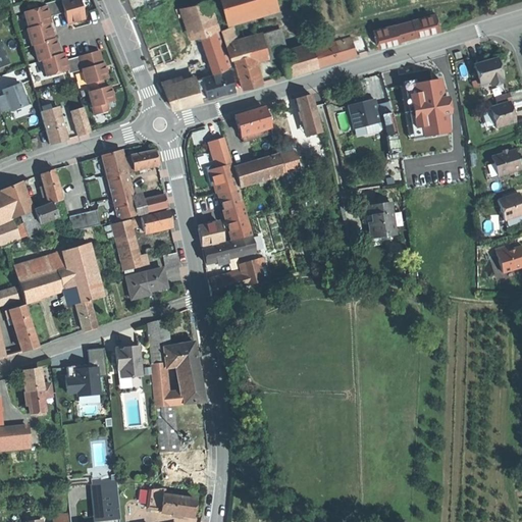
[(46,6),(23,12),(29,29),(27,29),(32,46),(33,45),(38,61),(42,60),(46,76),(67,70),(68,73),(82,69),(86,84),(88,84),(91,91),(88,92),(94,115),(108,111),(106,103),(114,101),(112,93),(110,86),(104,88),(102,80),(107,77),(105,68),(103,60),(102,60),(99,51),(65,60),(64,57),(63,53),(59,54),(57,45),(55,38),(53,39),(51,30),(49,23),(51,22),(49,16),(57,14),(64,12),(67,23),(76,21),(85,18),(79,0),(65,0),(61,1),(60,0),(57,0),(45,3),(46,6)]
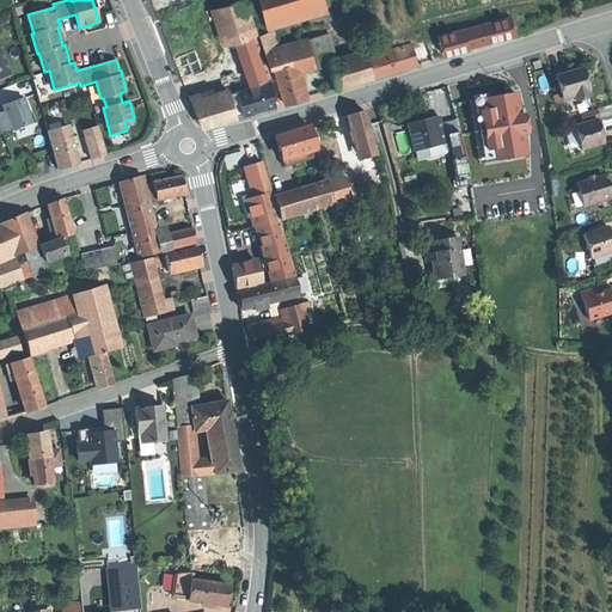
[(152,0),(157,13),(190,0),(152,0)]
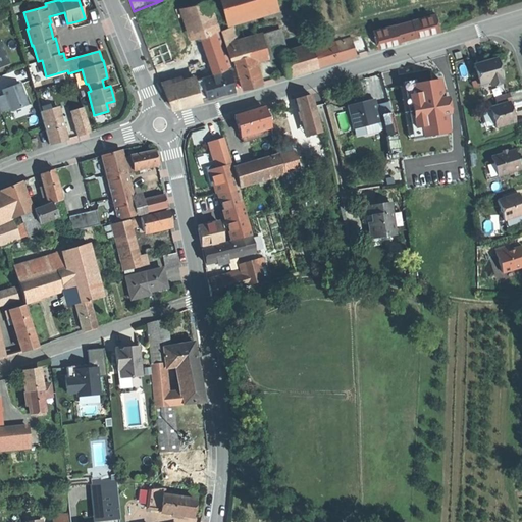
[(210,0),(200,0),(187,5),(199,38),(202,37),(220,31),(221,30),(220,30),(210,0)]
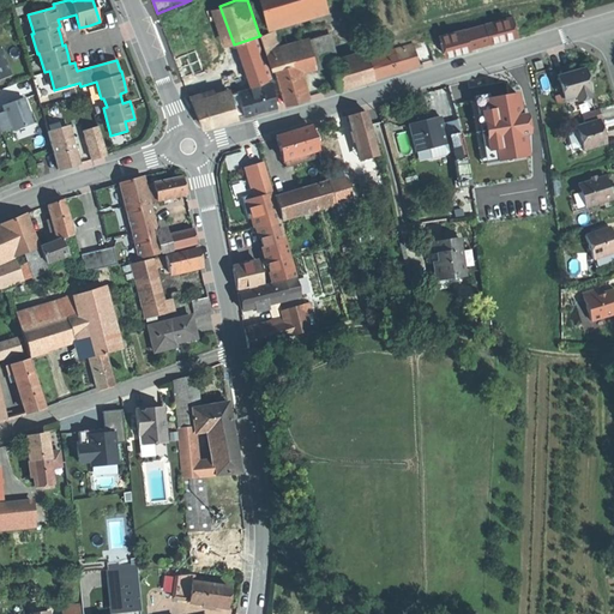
[(260,0),(266,20),(302,11),(299,0),(260,0)]
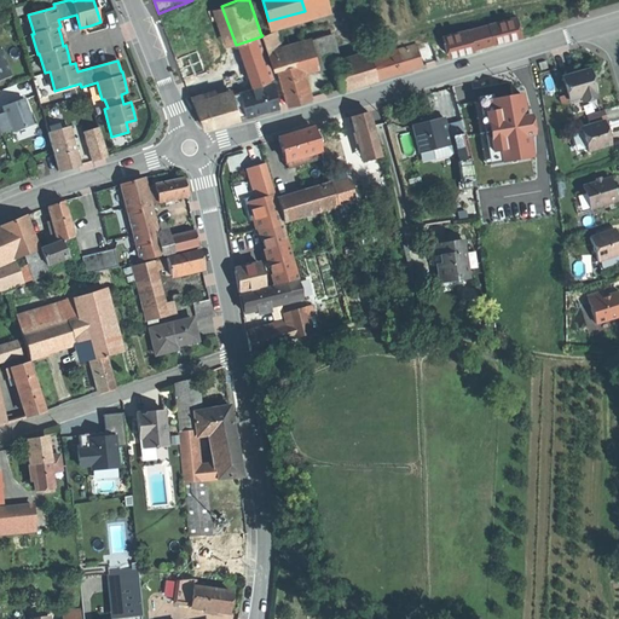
[(328,0),(301,0),(305,11),(305,12),(329,6),(328,0)]
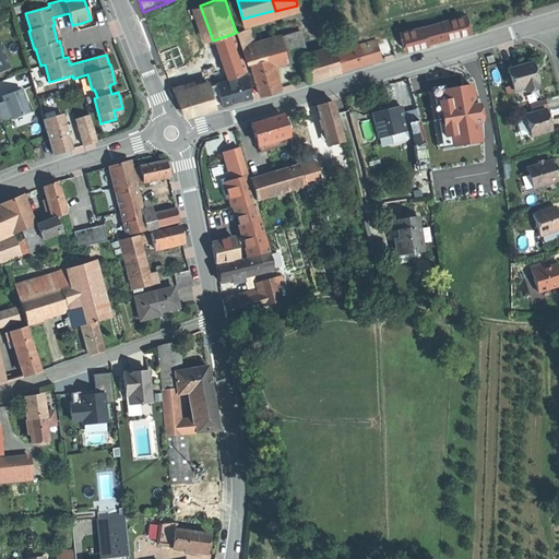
[(460,18),(435,25),(439,40),(464,34),(460,18)]
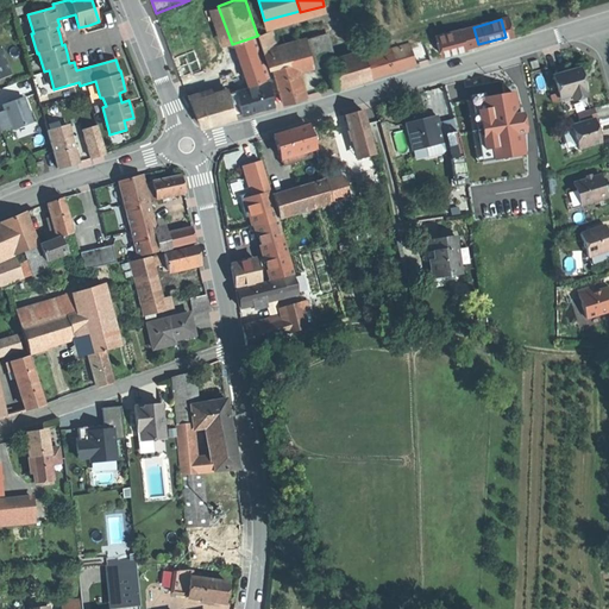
[(272,31),(257,35),(258,35),(263,51),(277,48),(272,31)]
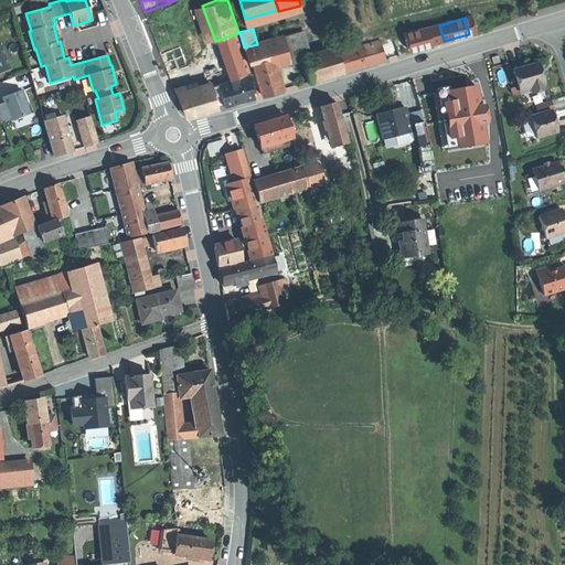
[(428,29),(404,35),(408,50),(420,46),(433,43),(428,29)]
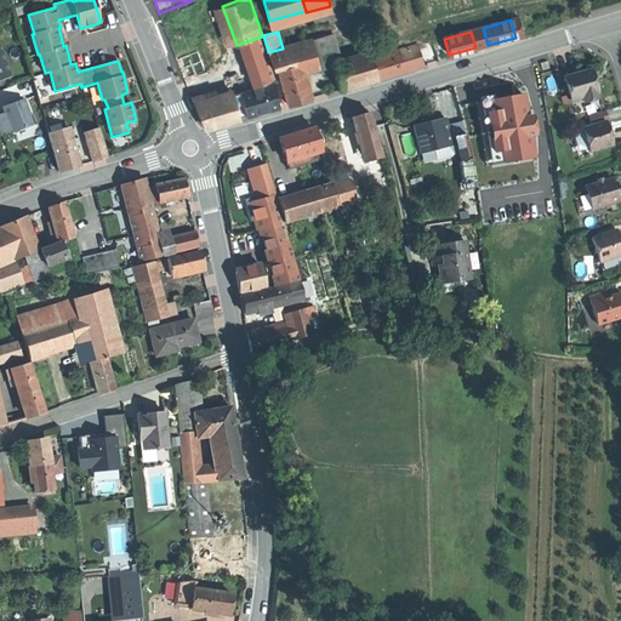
[(237,45),(233,46),(248,89),(255,86),(277,79),(262,36),(240,44),(237,45)]
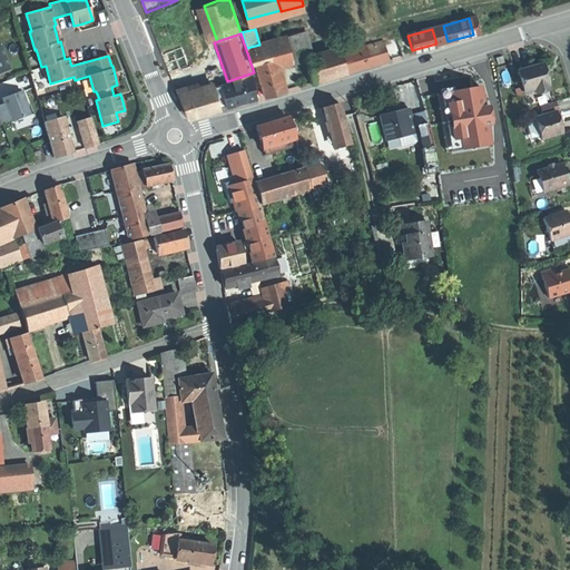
[(267,42),(272,58),(293,52),(288,37),(267,42)]
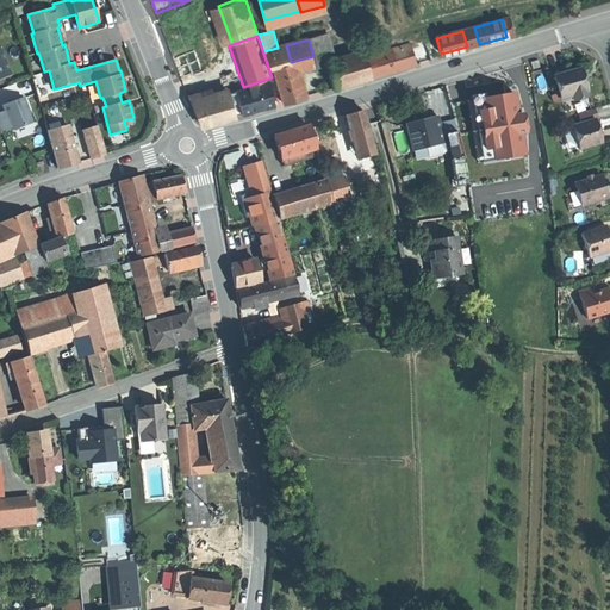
[(411,43),(400,47),(408,67),(418,63),(411,43)]
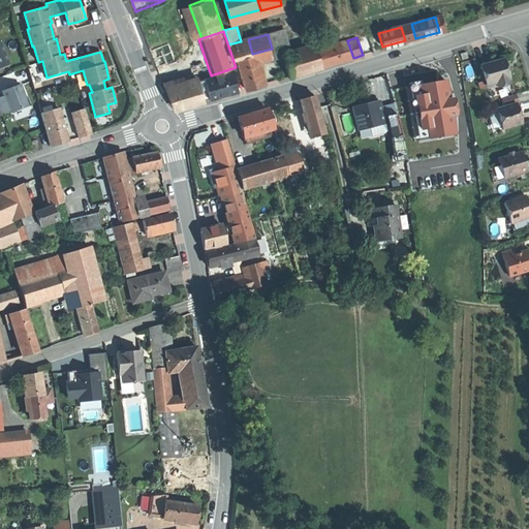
[(241,41),(228,44),(234,59),(237,58),(252,54),(248,39),(241,41)]
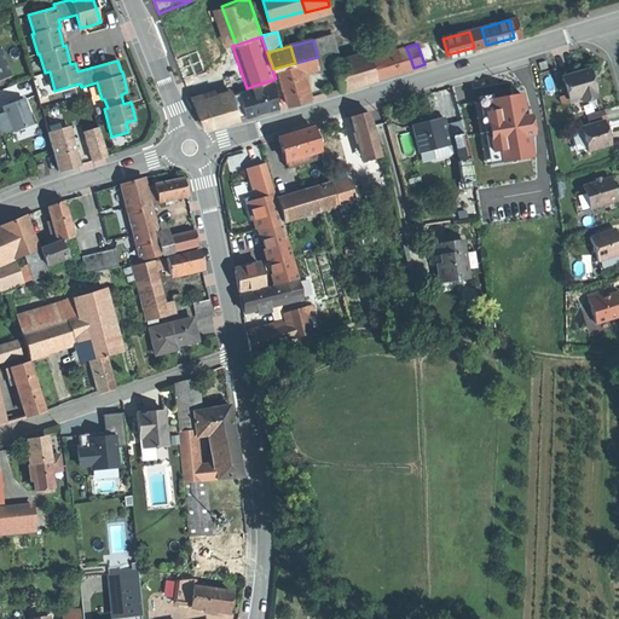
[(190,52),(192,58),(203,55),(200,47),(190,52)]
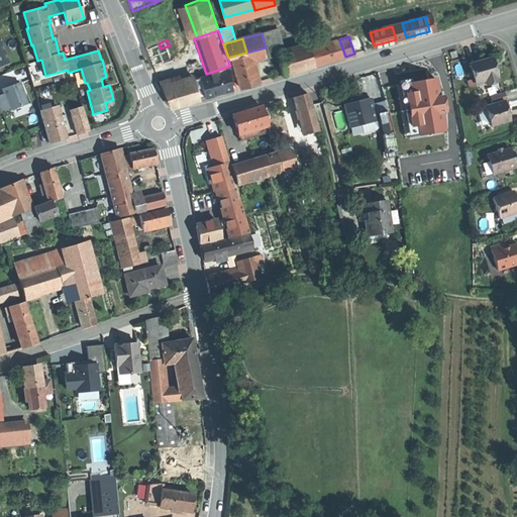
[(339,39),(312,46),(317,65),(332,61),(345,57),(339,39)]
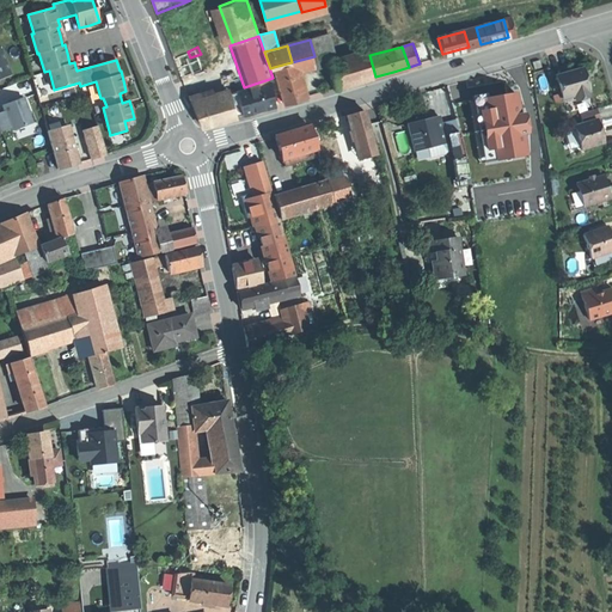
[(0,78),(12,74),(2,48),(0,48),(0,78)]
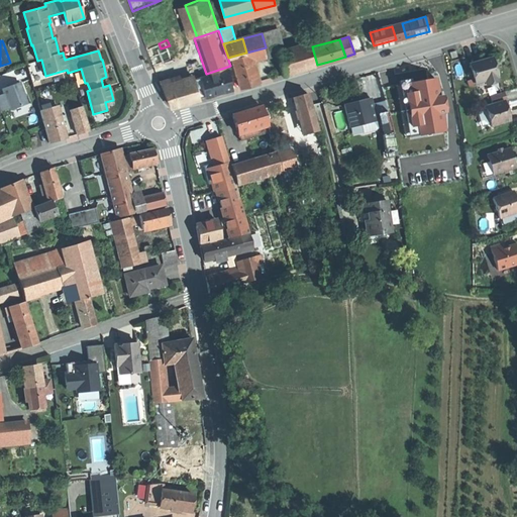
[(266,47),(268,55),(295,45),(293,40),(266,47)]
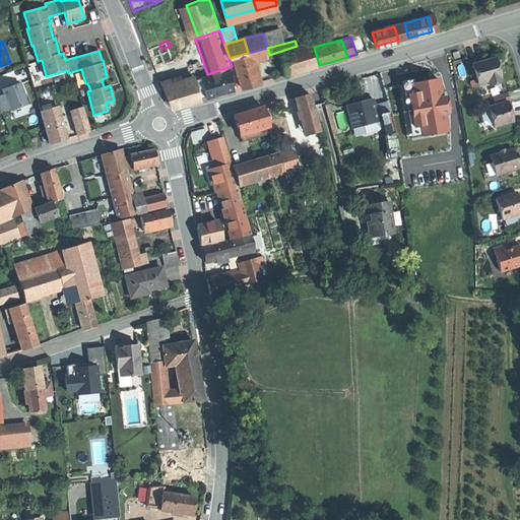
[(161,49),(149,54),(152,61),(154,67),(186,55),(181,42),(171,46),(161,49)]
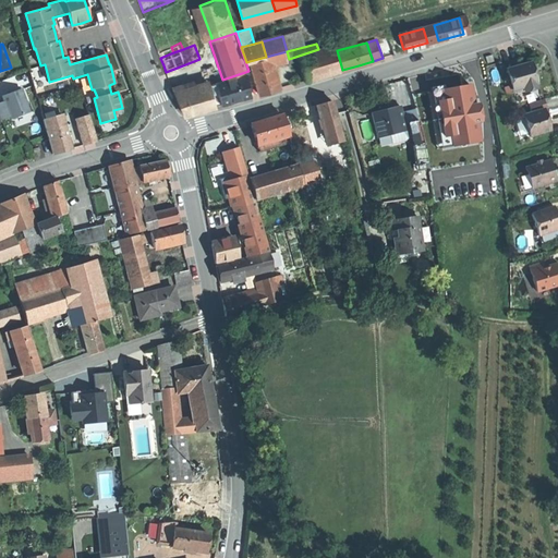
[(335,45),(318,49),(289,59),(290,62),(302,59),(308,58),(336,50),(335,45)]
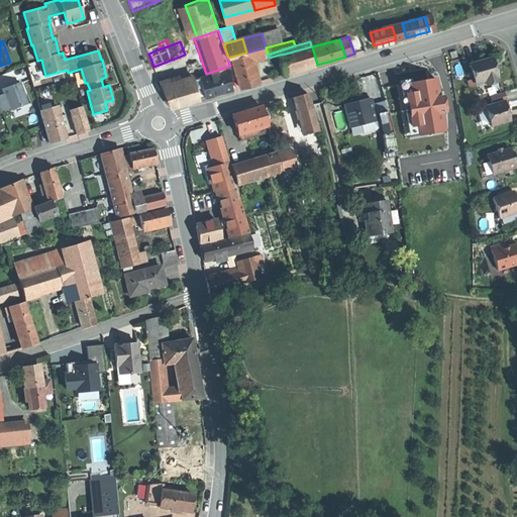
[(311,46),(286,54),(289,66),(315,60),(311,46)]
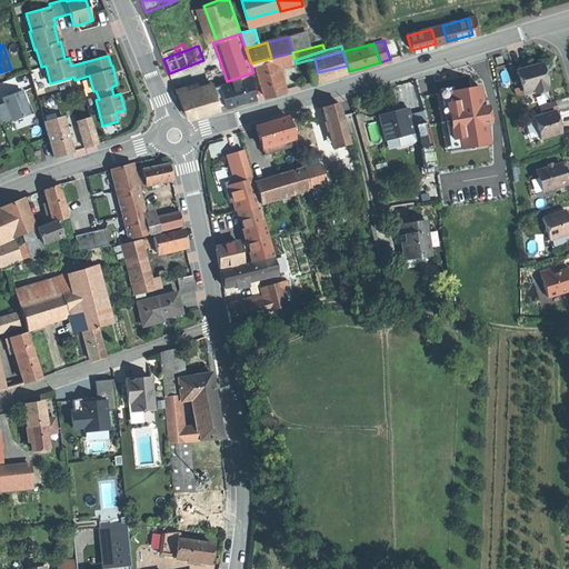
[(271,58),(276,69),(296,63),(295,60),(292,52),(271,58)]
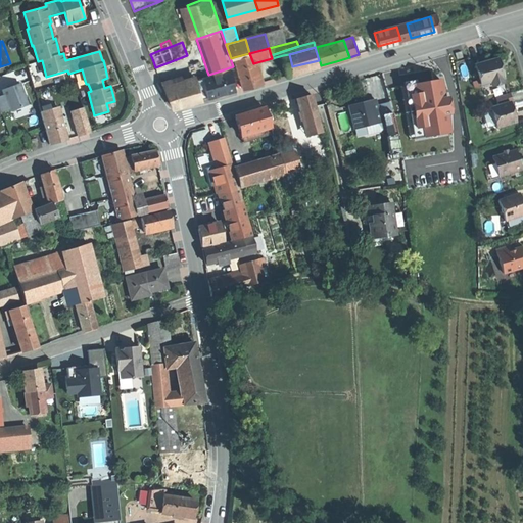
[(249,53),(234,57),(243,88),(250,86),(259,84),(253,63),(249,53)]
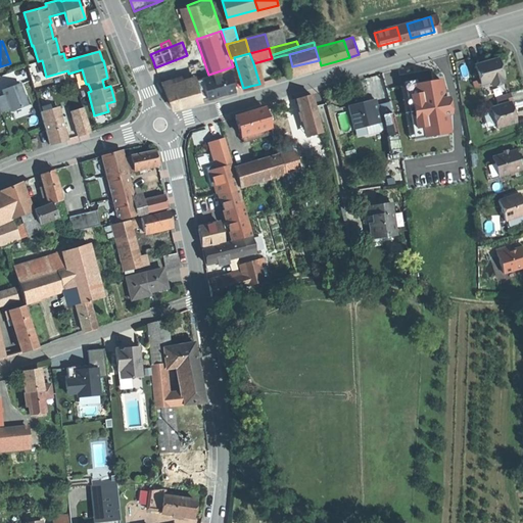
[(289,54),(283,55),(287,68),(292,66),(289,54)]
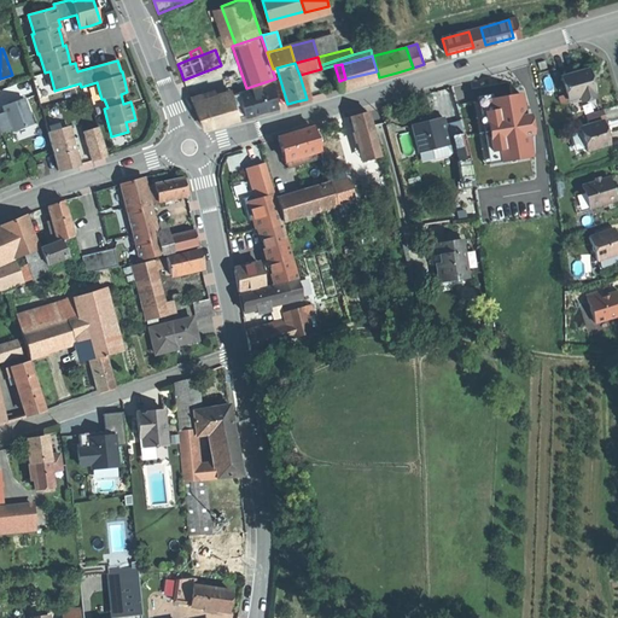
[(345,79),(339,81),(342,88),(378,79),(377,71),(345,79)]
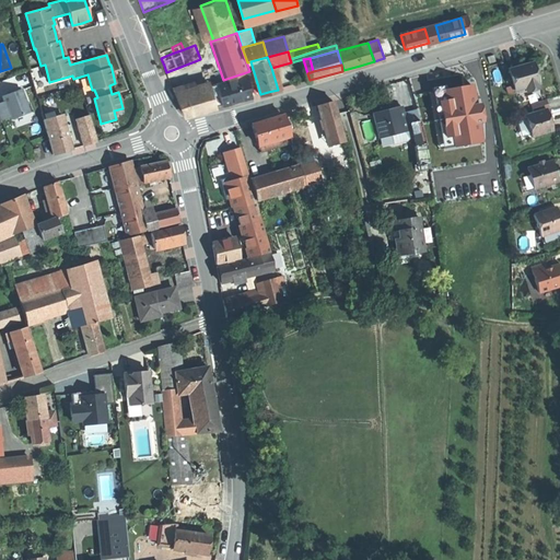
[(531,65),(509,71),(515,92),(526,89),(526,91),(539,88),(538,85),(539,84),(537,78),(536,73),(534,74),(531,65)]
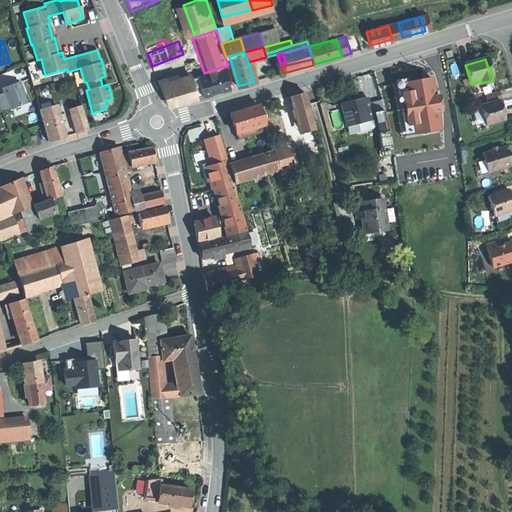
[(390,68),(384,70),(390,98),(404,95),(397,66),(390,68)]
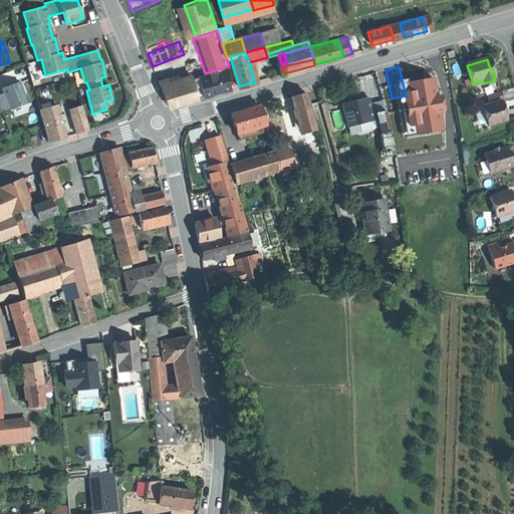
[(204,75),(200,76),(205,96),(220,92),(233,88),(228,69),(204,75)]
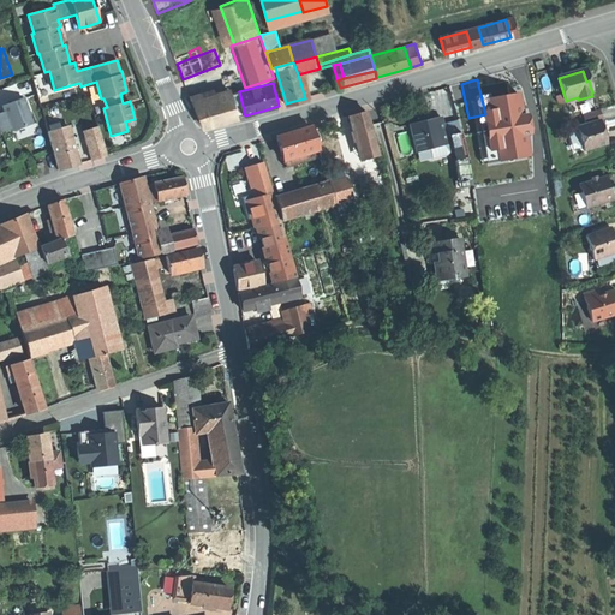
[(239,91),(233,94),(239,117),(245,115),(239,91)]
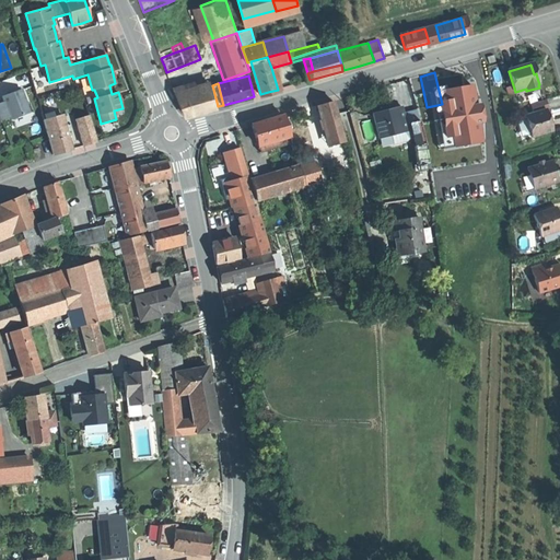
[(183,94),(176,96),(183,113),(189,115),(219,107),(218,106),(212,85),(211,85),(205,88),(183,94)]
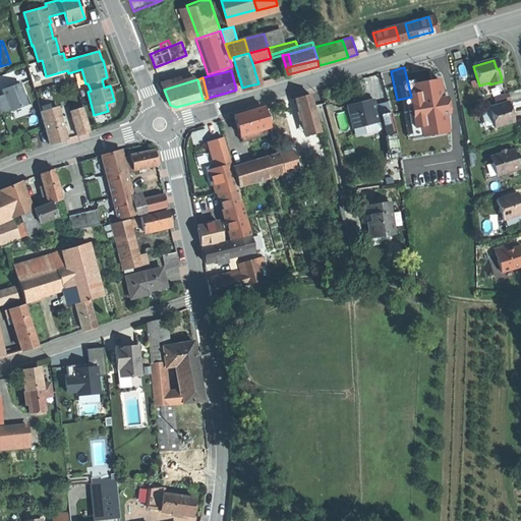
[(168,80),(160,82),(163,90),(164,90),(170,88),(168,80)]
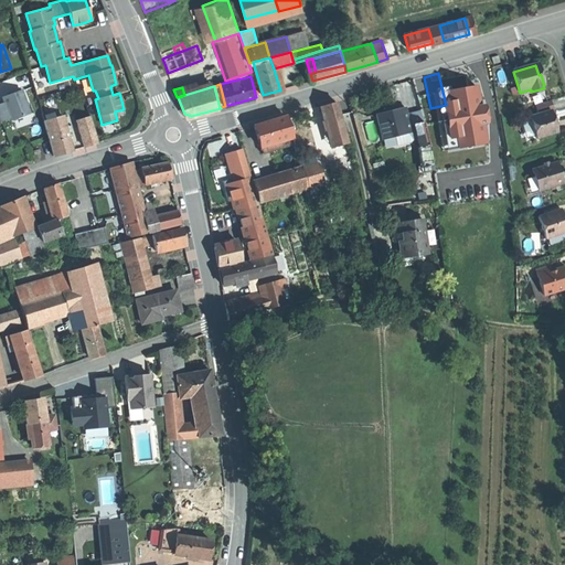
[(466,89),(445,95),(449,115),(470,109),(466,89)]
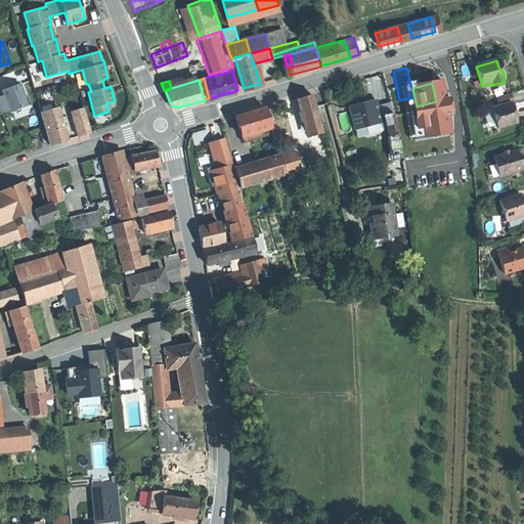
[(0,108),(1,113),(10,110),(10,112),(29,104),(20,84),(3,90),(4,95),(0,96),(0,108)]
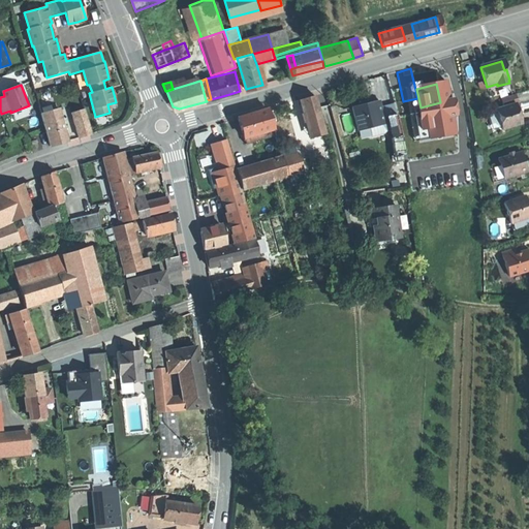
[(516,94),(501,99),(503,109),(516,104),(519,103),(516,94)]
